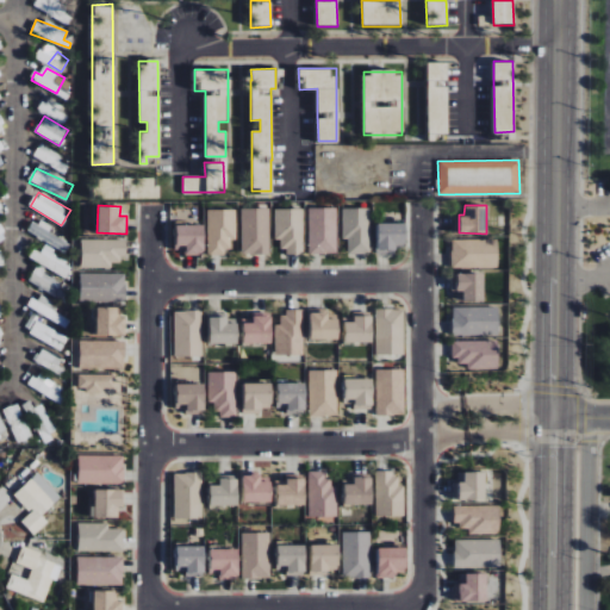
[(307,207),(309,253),(337,253),(336,207),(307,207)]
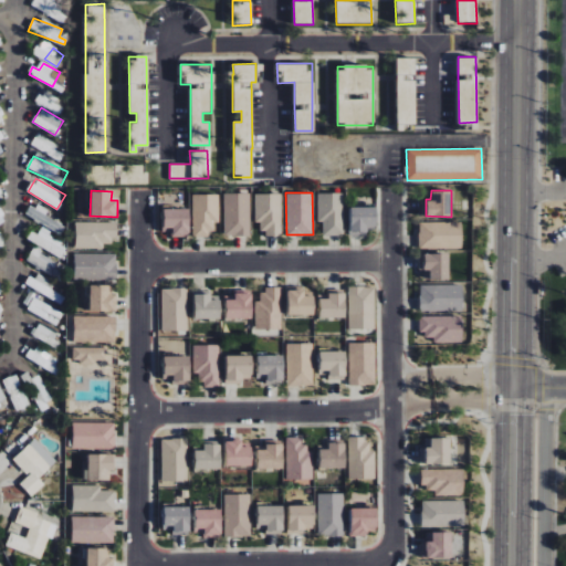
[(343,192),(317,194),(317,221),(322,221),(323,236),(344,234),(343,192)]
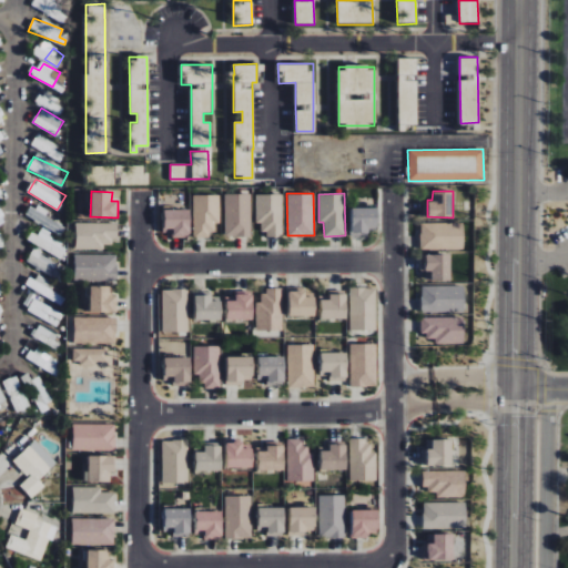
[(220,223),(219,194),(192,195),(193,237),(212,236),(212,223),(220,223)]
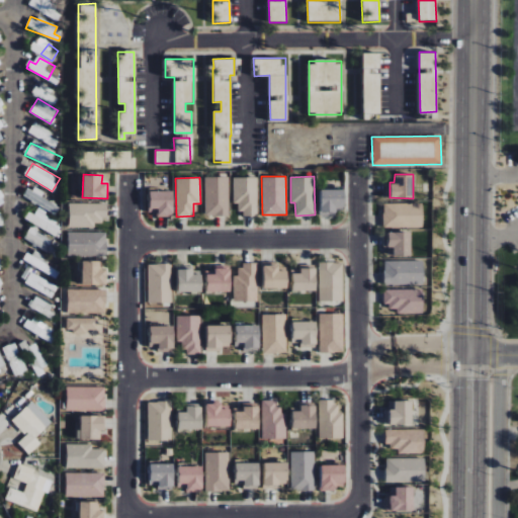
[(229,216),(229,177),(204,177),(204,216),(229,216)]
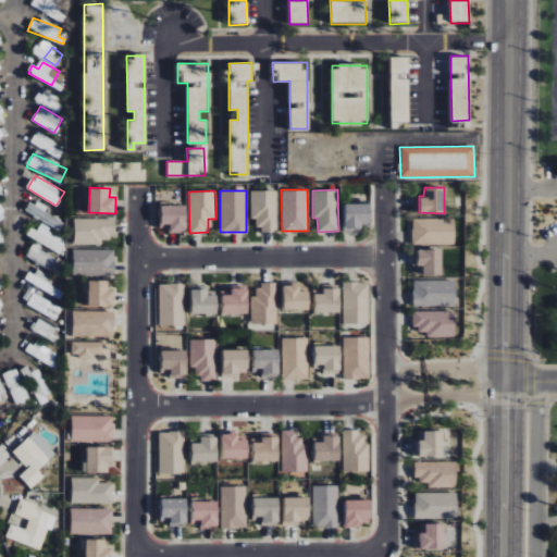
[(251,190),(252,231),(276,231),(276,190),(251,190)]
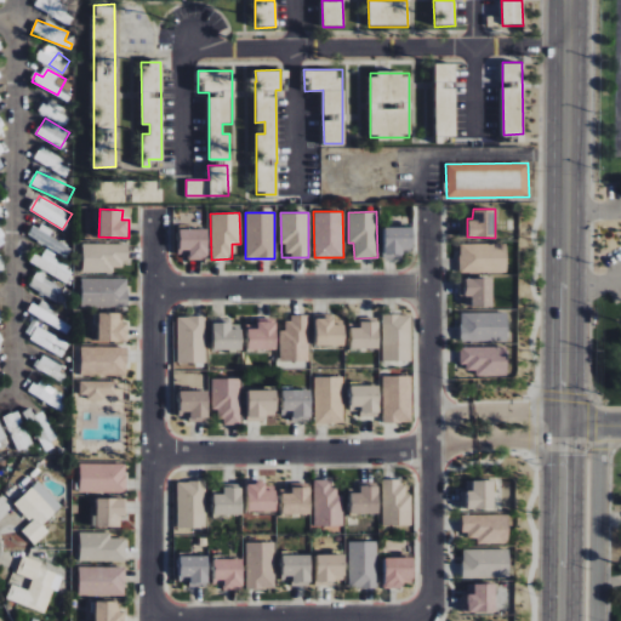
[(70,248),(50,237),(52,232),(33,223),(27,237),(67,256),(70,248)]
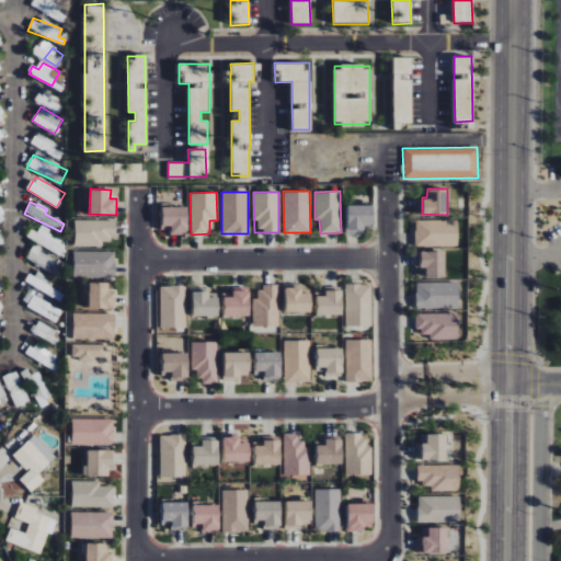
[(346,205),(346,230),(364,230),(364,225),(373,225),(373,205),(346,205)]
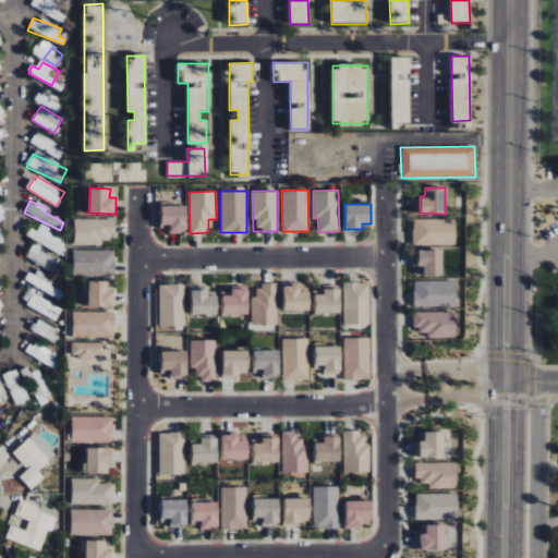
[(186,205),(160,205),(160,227),(169,227),(169,233),(185,233),(186,205)]
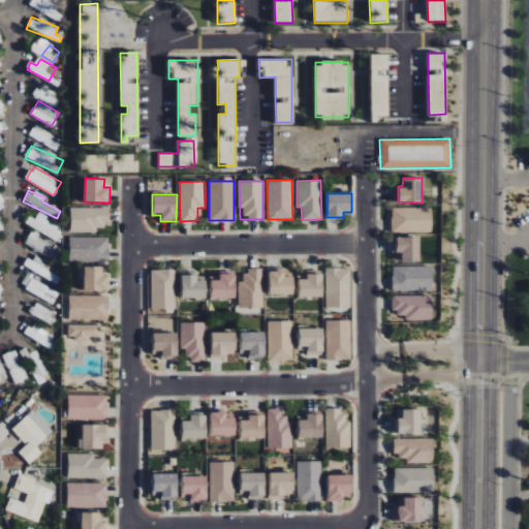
[(110,209),(69,208),(69,232),(97,232),(97,225),(110,225),(110,209)]
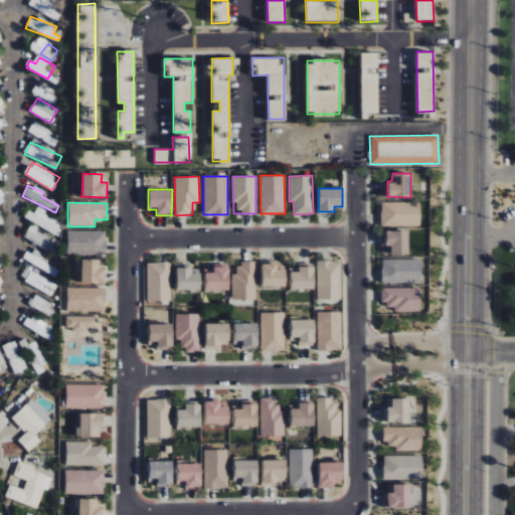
[(381,225),(419,226),(420,202),(381,202),(381,225)]
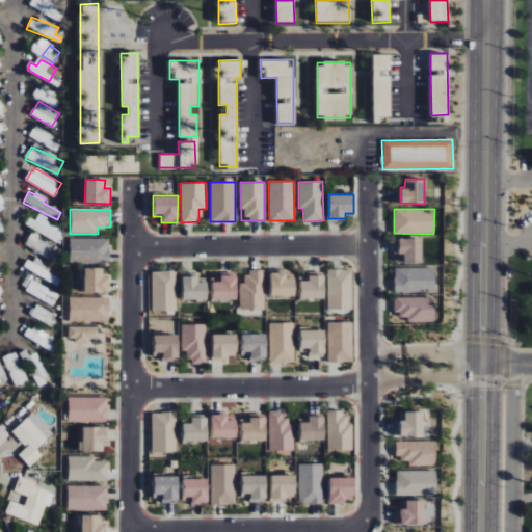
[(54,263),(60,251),(31,234),(24,245),(54,263)]
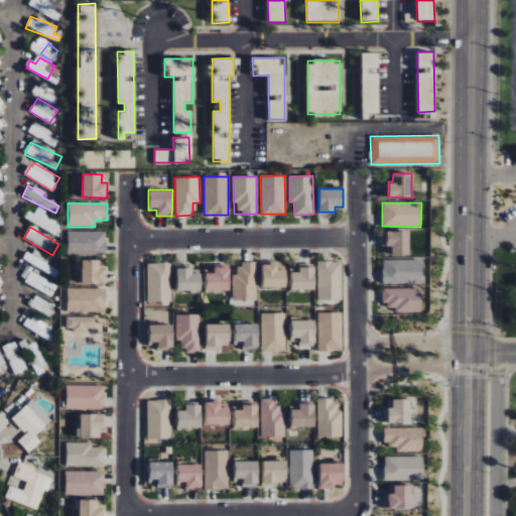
[(106,231),(67,232),(68,255),(106,255),(106,231)]
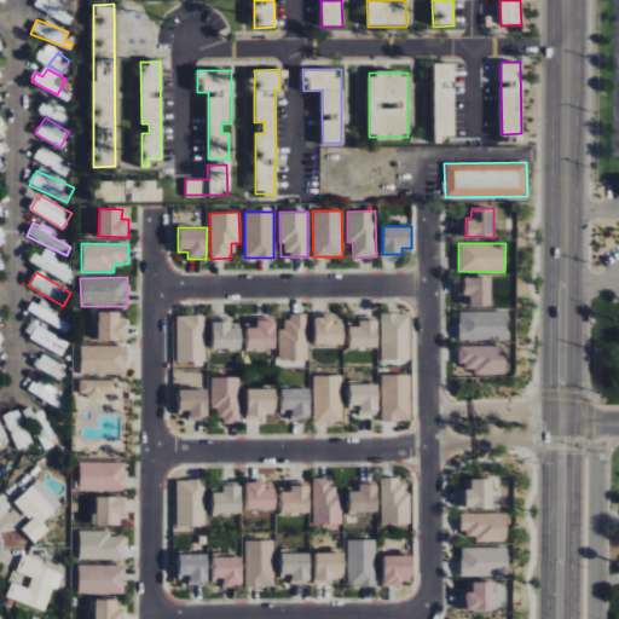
[(491,277),(463,277),(463,295),(469,295),(469,305),(490,306),(491,277)]
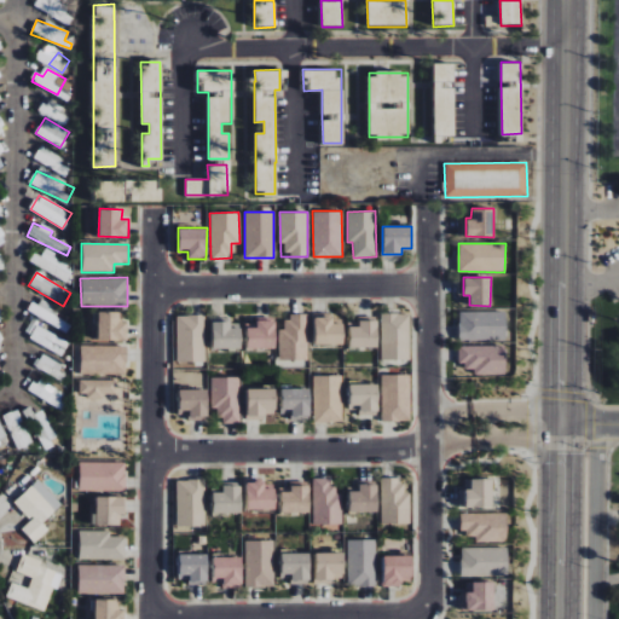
[(97,340),(127,339),(127,322),(120,322),(119,311),(97,311),(97,340)]
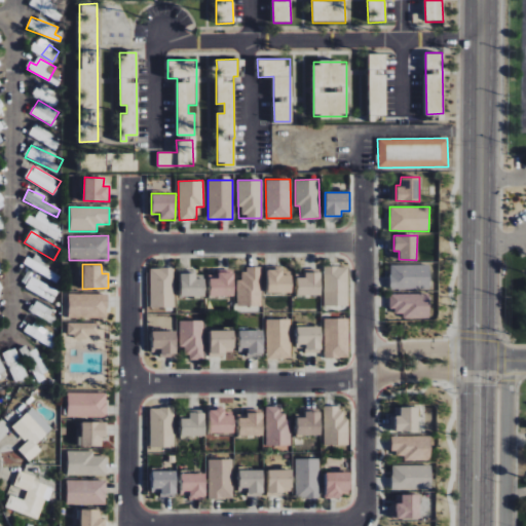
[(390,289),(429,289),(428,264),(389,264),(390,289)]
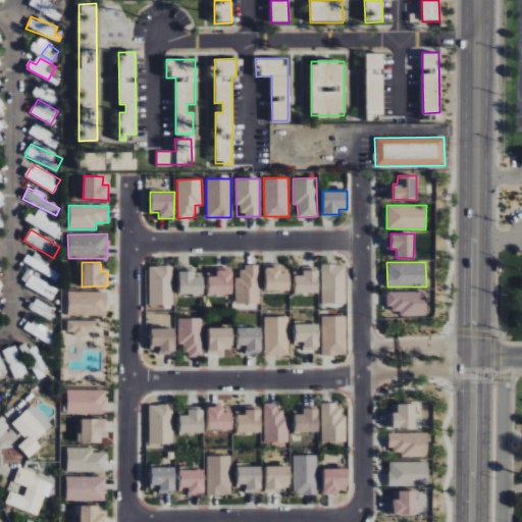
[(259,303),(259,264),(242,264),(242,277),(236,277),(235,303),(259,303)]
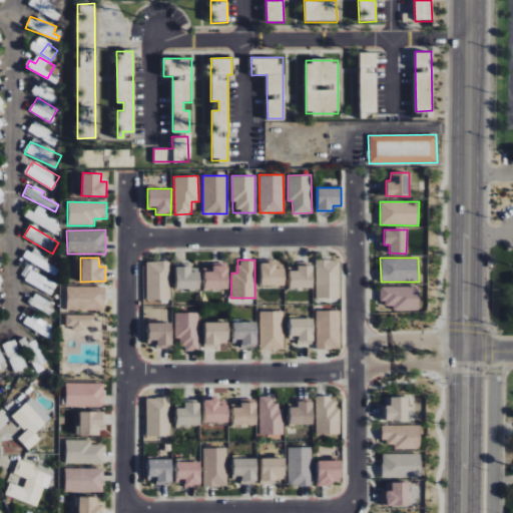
[(340,298),(340,260),(316,260),(317,299),(340,298)]
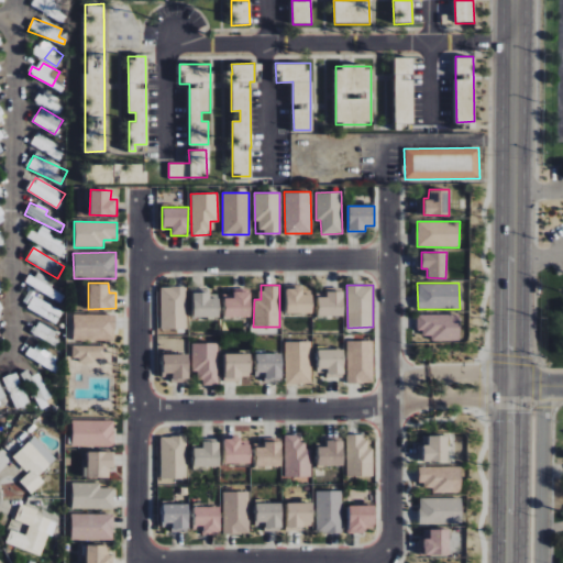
[(161,329),(187,329),(186,287),(161,287),(161,329)]
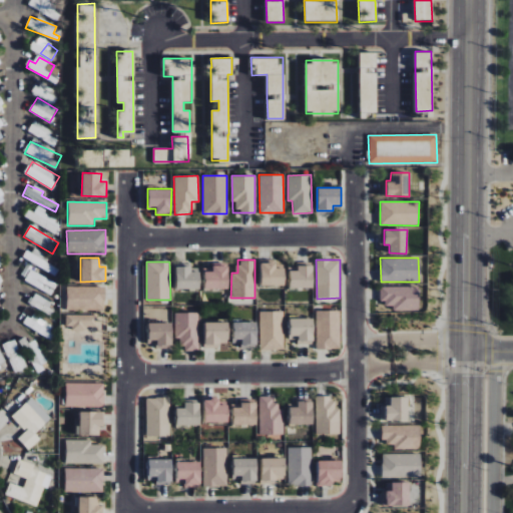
[(261,286),(284,285),(284,268),(276,268),(276,262),(261,262),(261,286)]
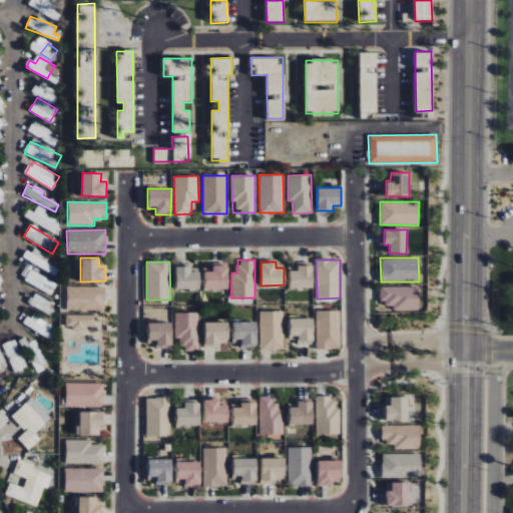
[(203,271),(204,289),(227,289),(227,265),(212,266),(212,271),(203,271)]
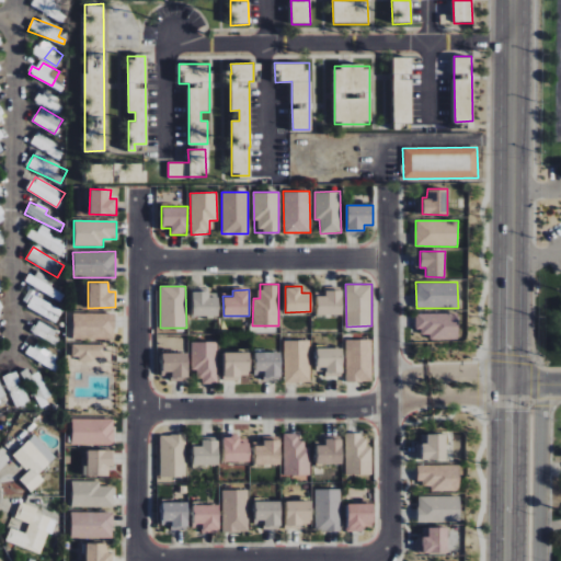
[(341,315),(342,289),(324,289),(324,296),(317,295),(316,313),(341,315)]
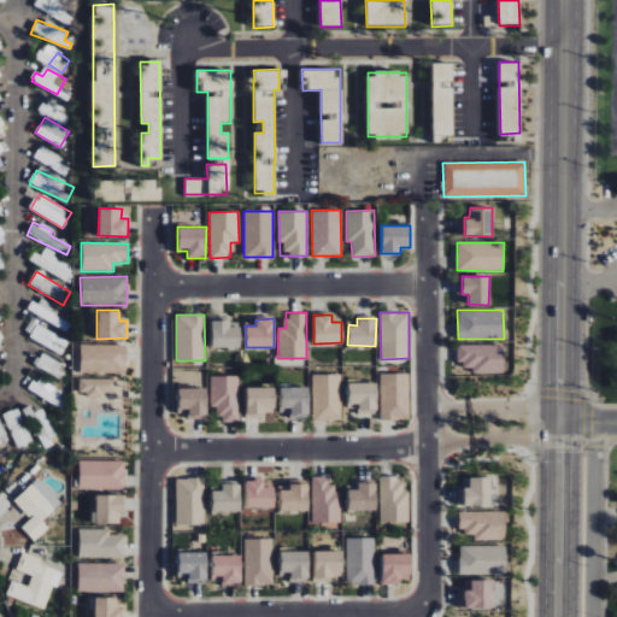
[(211,347),(240,347),(240,325),(229,325),(229,319),(211,319),(211,347)]
